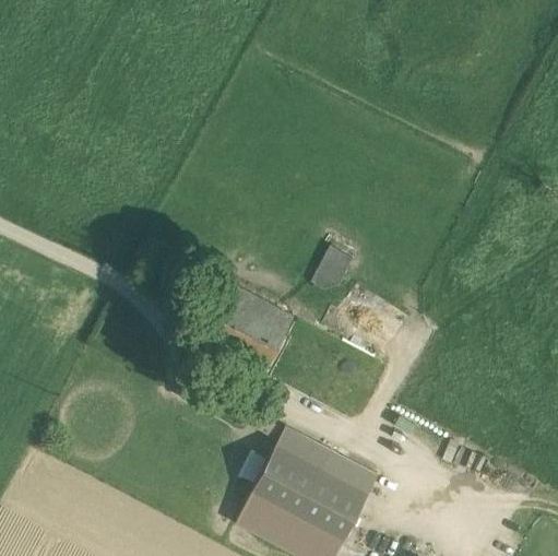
[(330,246),(310,284),(323,291),(341,285),(354,259),(330,246)]
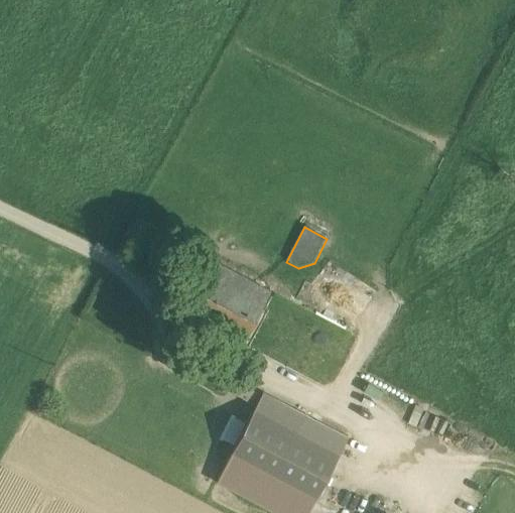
[(271,291),(214,261),(185,315),(241,346),(241,345),(242,346),(270,291),(271,292),(271,291)]
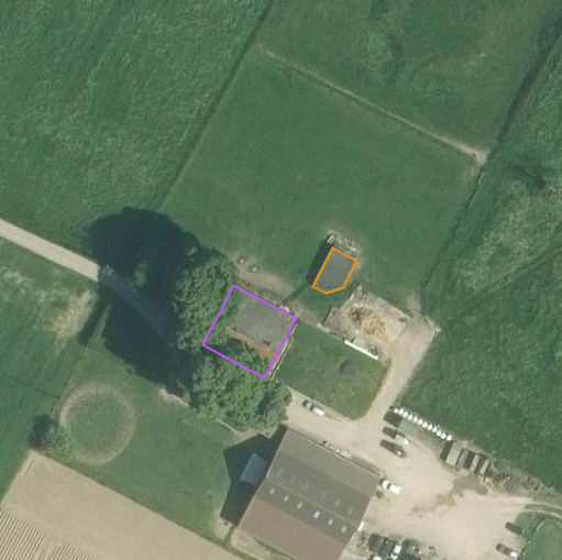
[(382,479),(288,429),(253,496),(346,545),(382,479)]
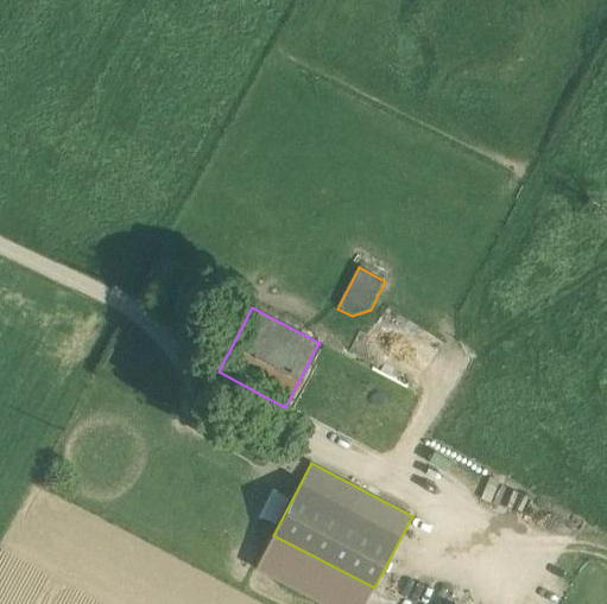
[(366,603),(374,587),(273,535),(257,568),(324,603),(366,603)]
